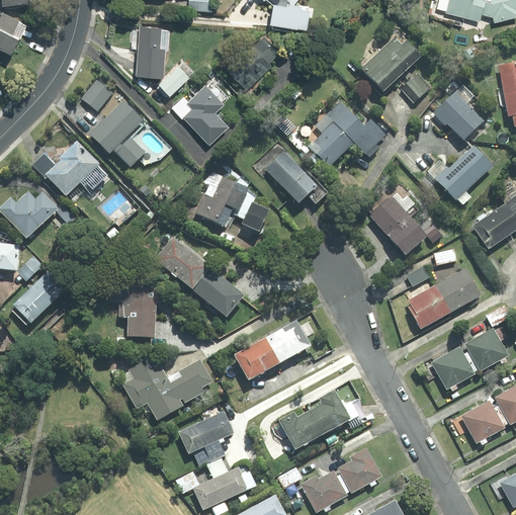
[(188,0),(188,8),(212,9),(212,0),(188,0)]
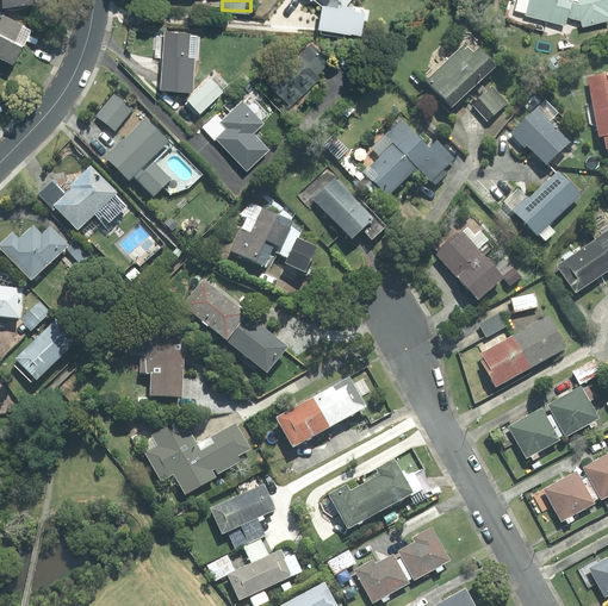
[(311,0),(316,0),(317,1),(317,30),(363,32),(363,18),(371,18),(372,5),(345,4),(348,0),(311,0)]
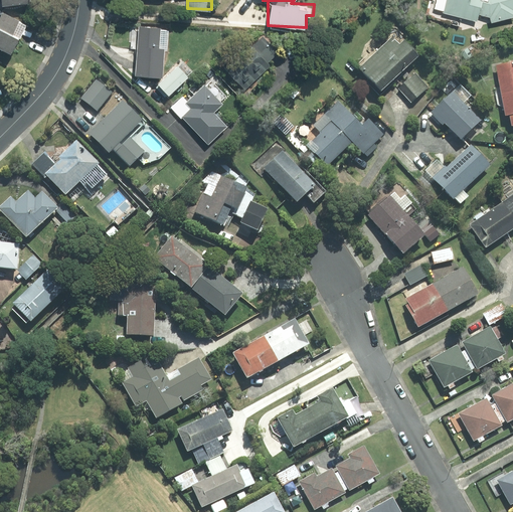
[(433,0),(432,5),(476,19),(478,12),(490,16),(491,21),(512,15),(512,0),(433,0)]
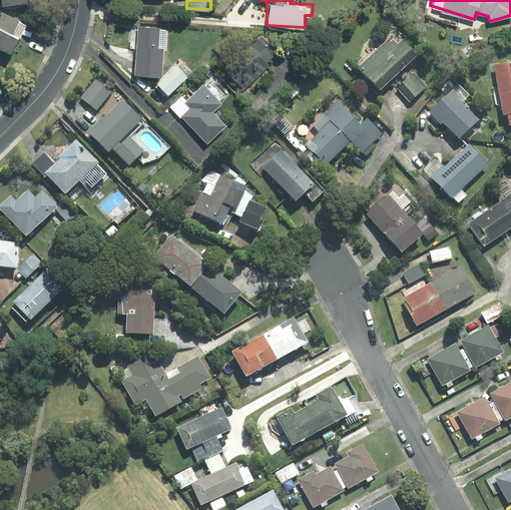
[(27,22),(1,8),(0,10),(0,49),(10,54),(27,22)]
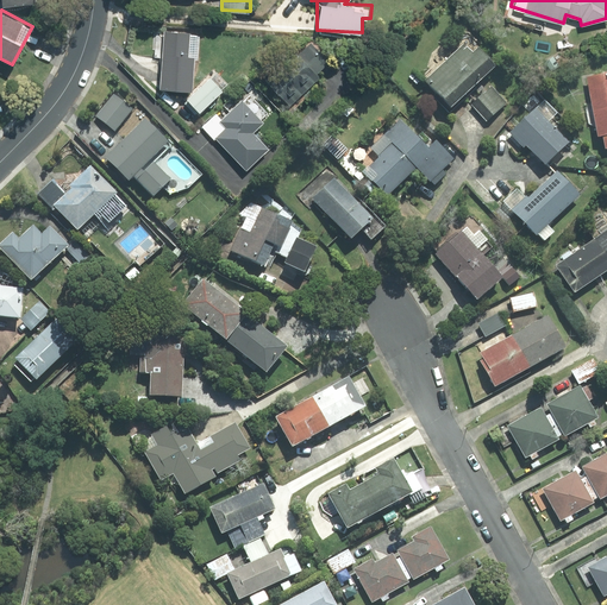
[(199,58),(201,29),(156,26),(155,56),(161,56),(158,89),(191,92),(192,58),(199,58)]
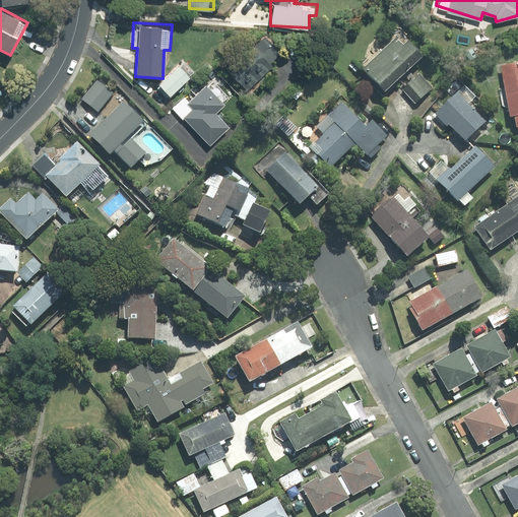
[(244,93),(272,66),(270,63),(282,52),(265,33),(253,45),(247,40),(218,67),(244,93)]
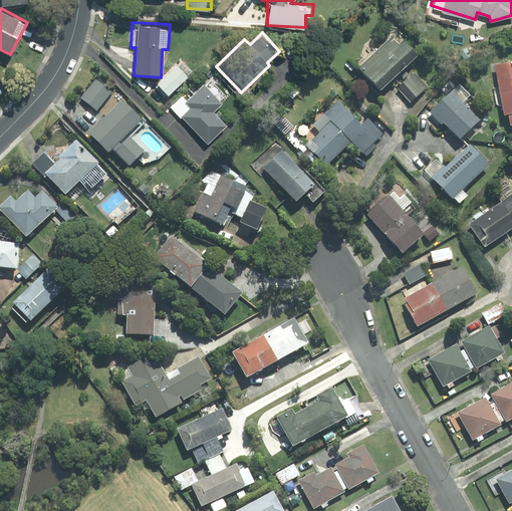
[(396,40),(391,35),(355,70),(380,94),(418,57),(398,37),(396,40)]
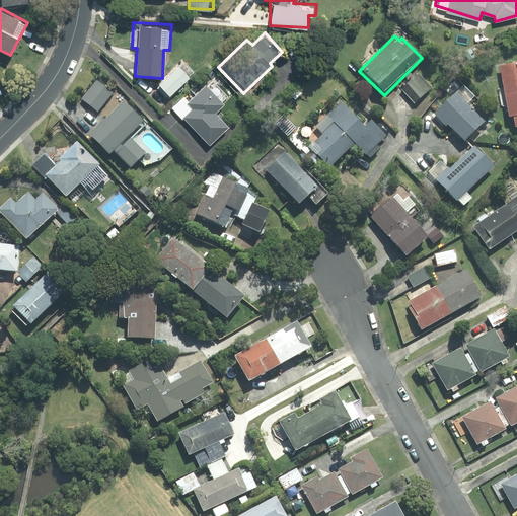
[(516,64),(500,67),(508,119),(512,118),(513,129),(516,128),(516,64)]
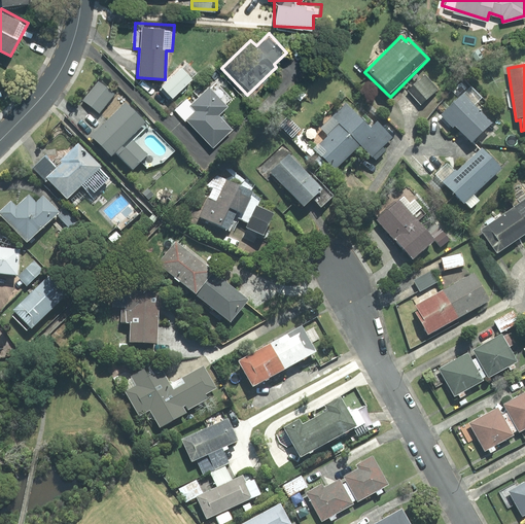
[(191,77),(180,66),(160,85),(171,97),(191,77)]
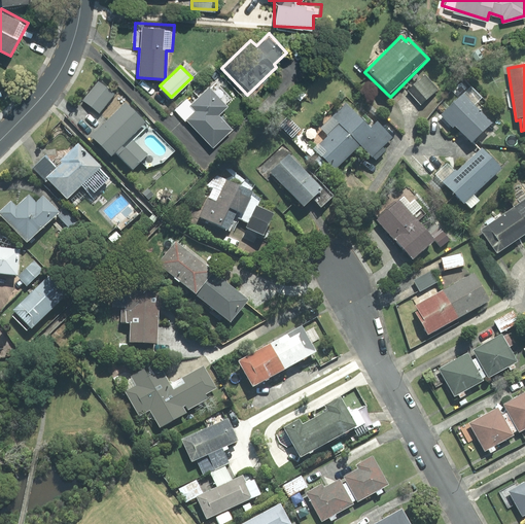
[(428,69),(412,84),(427,101),(444,85),(428,69)]
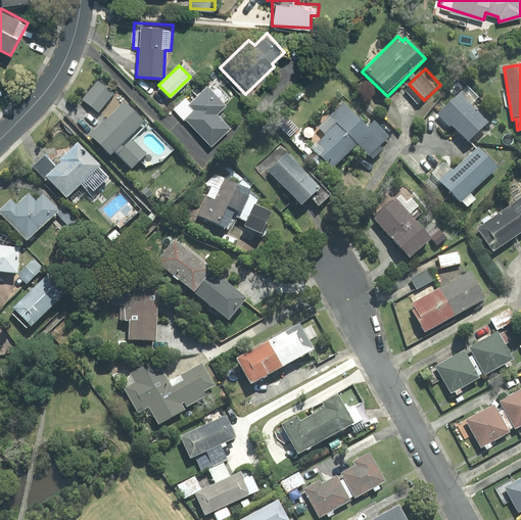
[(116,92),(101,78),(82,98),(98,113),(116,92)]
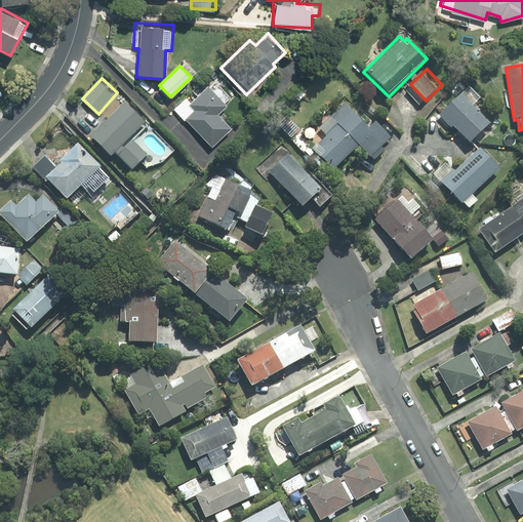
[(187,95),(174,107),(211,146),(232,126),(218,113),(227,105),(208,84),(192,101),(187,95)]
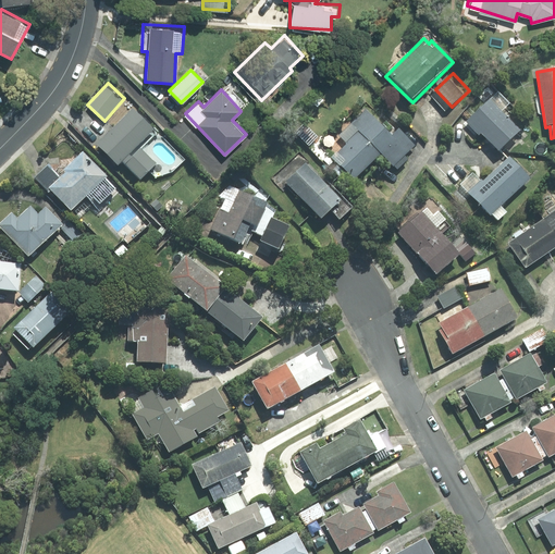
[(489,98),(465,123),(478,137),(481,134),(498,151),(521,130),(489,98)]
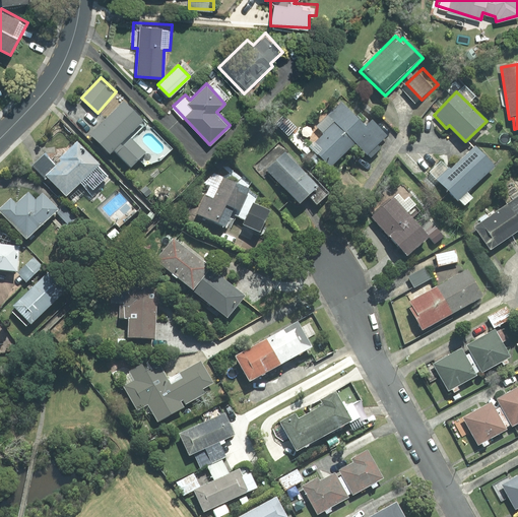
[(132,133),(147,119),(128,99),(92,131),(113,151),(117,147),(133,165),(148,150),(132,133)]
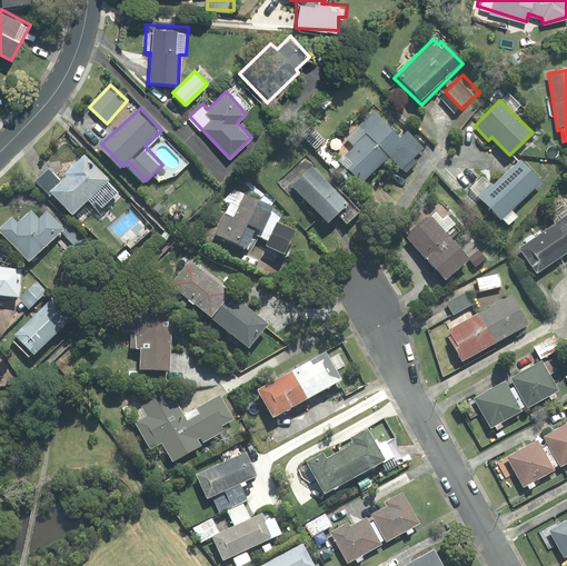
[(367,135),(355,147),(340,162),(362,184),(388,158),(401,171),(424,148),(407,132),(401,137),(374,110),(358,126),(367,135)]
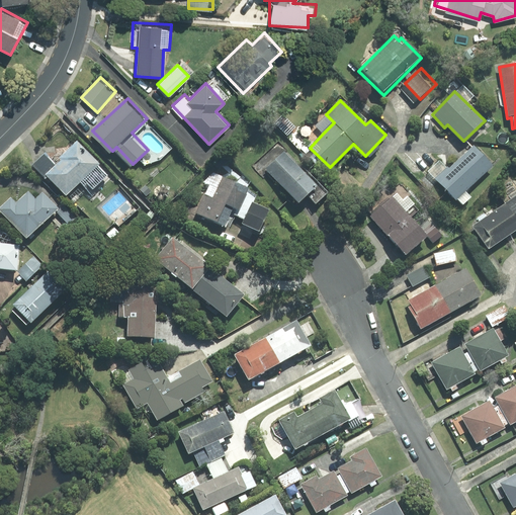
[(92,164),(87,158),(91,155),(78,141),(55,161),(47,152),(31,165),(44,178),(46,177),(64,197),(82,181),(91,191),(109,175),(96,161),(92,164)]
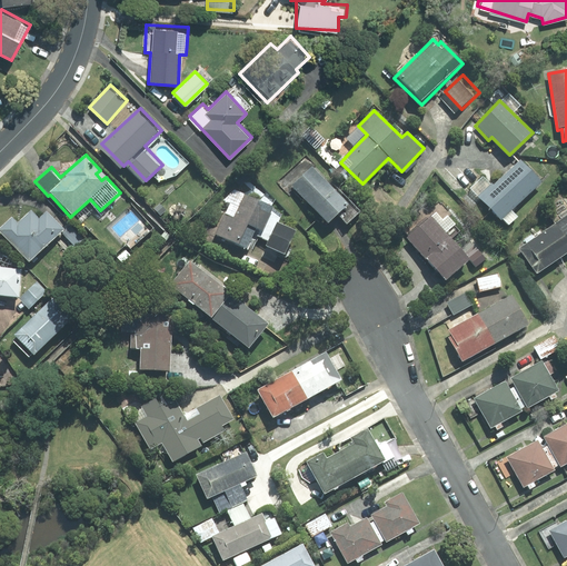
[(485,175),(470,188),(500,221),(501,220),(507,227),(517,217),(511,211),(543,182),(521,159),(494,184),(485,175)]
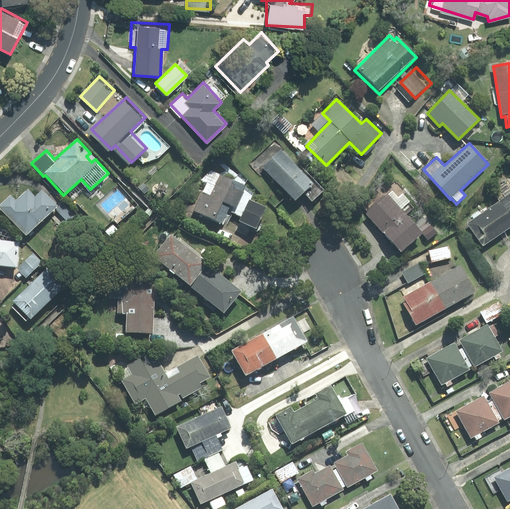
[(311,184),(284,150),(263,166),(293,203),(304,194),(311,202),(324,192),(315,181),(311,184)]
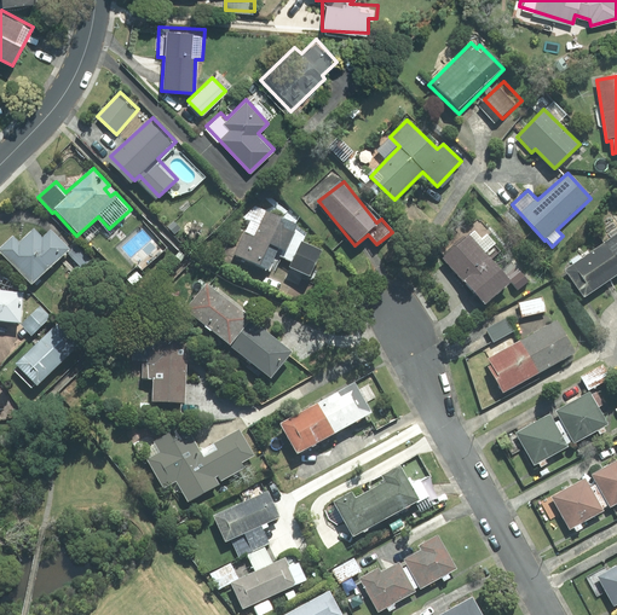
[(276,190),(267,183),(257,195),(264,202),(276,190)]
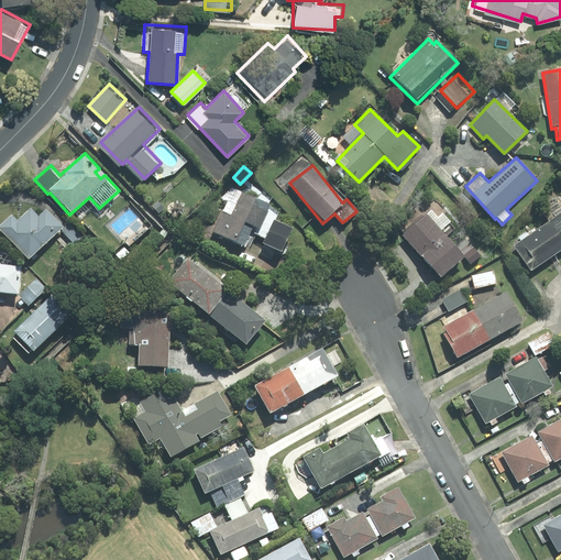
[(293,230),(276,221),(281,211),(231,189),(211,233),(242,248),(250,232),(264,239),(261,245),(279,255),(293,230)]
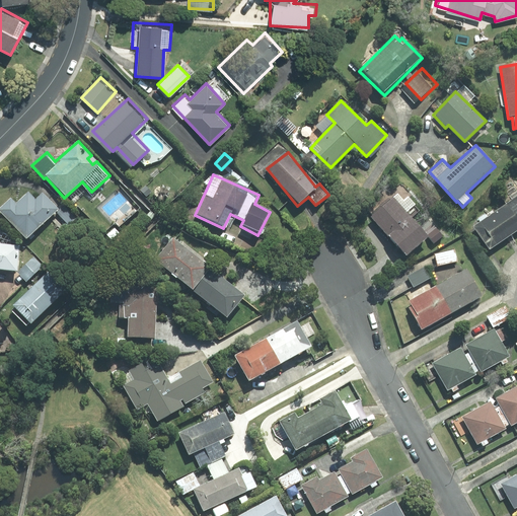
[(435,243),(445,234),(431,217),(420,227),(411,217),(420,210),(402,190),(369,216),(403,258),(429,236),(435,243)]
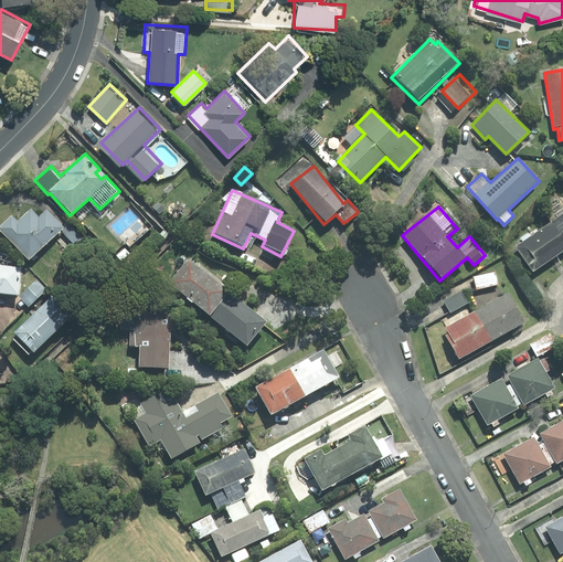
[(0,232),(27,262),(61,231),(75,246),(85,237),(71,222),(64,228),(48,209),(39,216),(31,209),(17,221),(11,215),(0,225),(0,232)]
